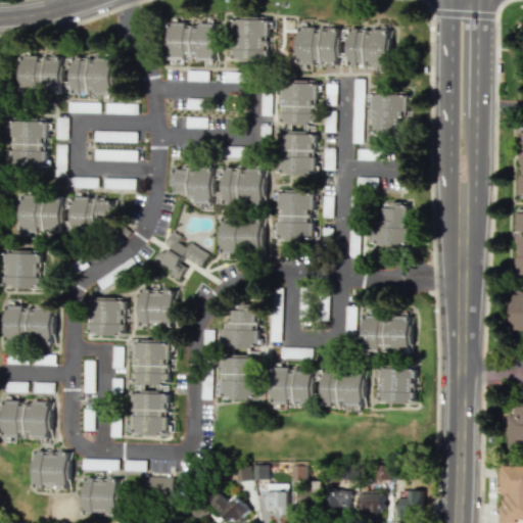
[(232,18),(232,58),(266,59),(267,19),(232,18)]
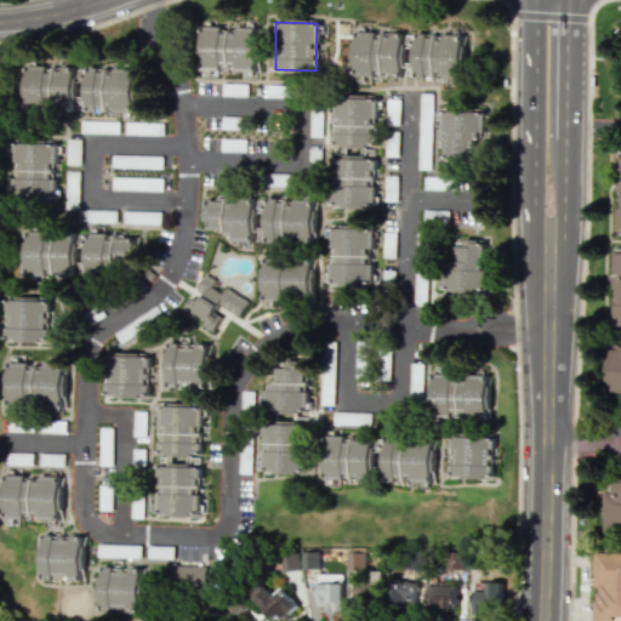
[(203,28),(201,69),(256,70),(257,29),(203,28)]
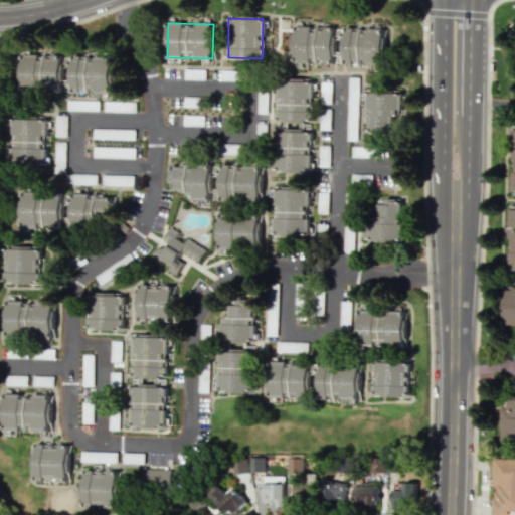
[(295,63),(335,62),(334,26),(294,27),(295,63)]
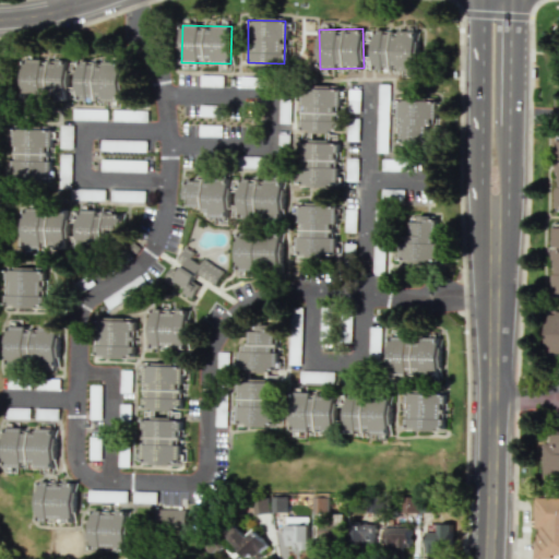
[(373,69),(397,69),(397,75),(419,75),(418,31),(373,32),(373,69)]
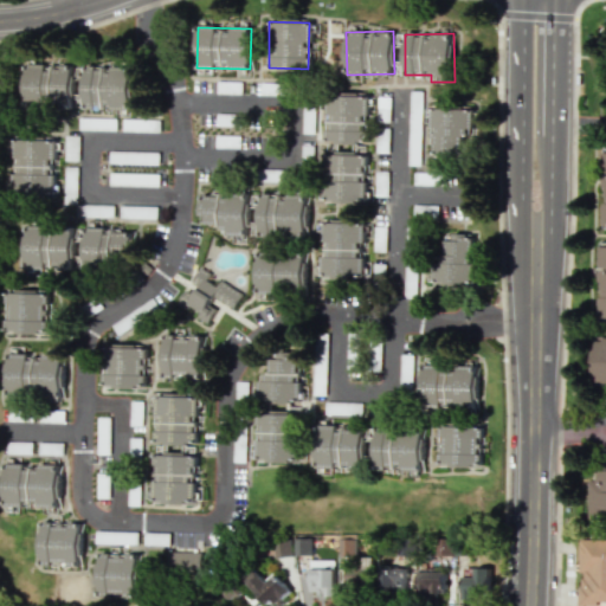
[(25,107),(83,108),(84,65),(27,64),(25,107)]
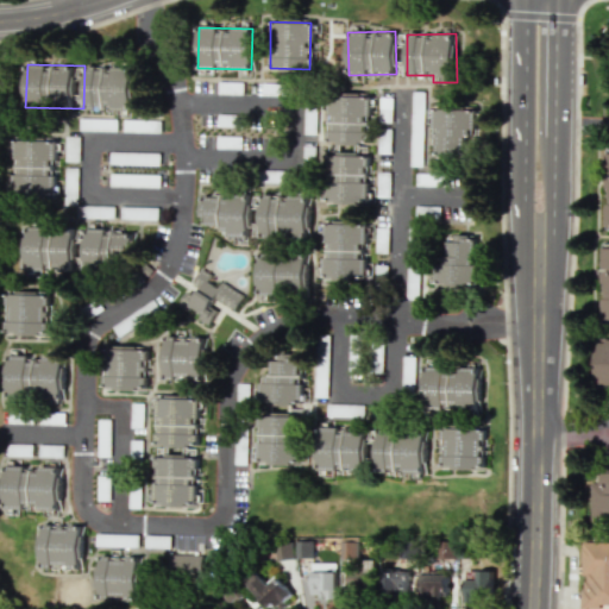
[(133,110),(135,68),(86,68),(85,108),(133,110)]
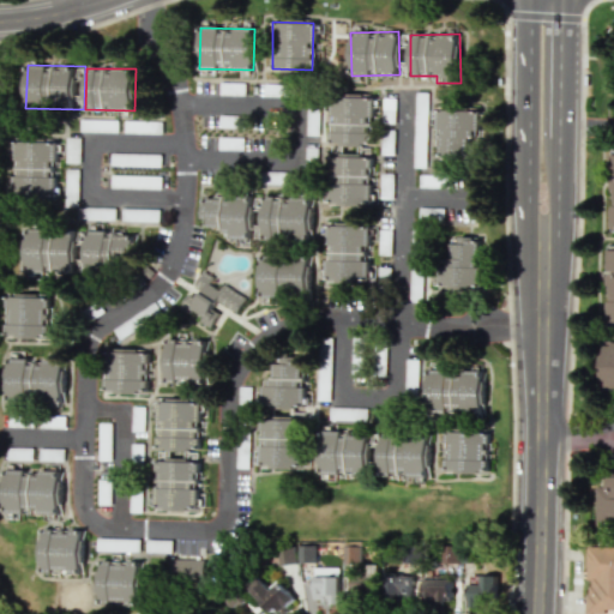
[(331,94),(329,145),(372,146),(374,95),(331,94)]
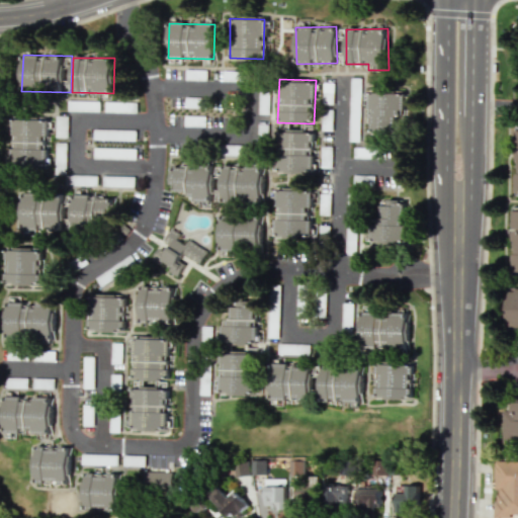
[(333,131),(333,82),(323,82),(322,131),(333,131)]
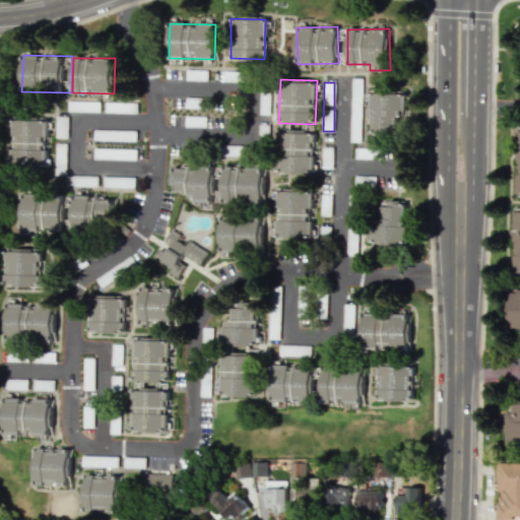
[(397,116),(405,116),(406,93),(370,93),(369,109),(373,109),(373,134),(397,134),(397,116)]
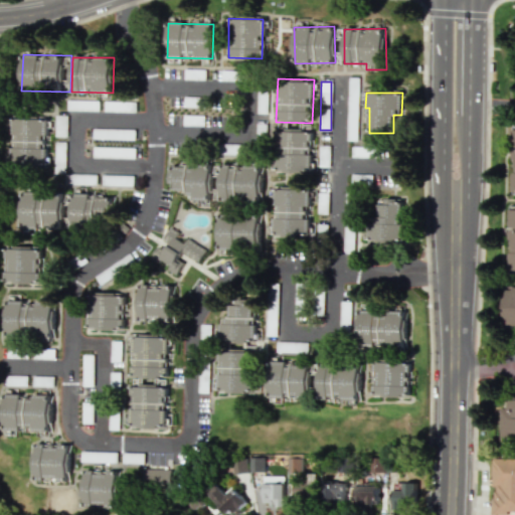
[(99,101),(68,101),(68,109),(98,110),(99,101)]
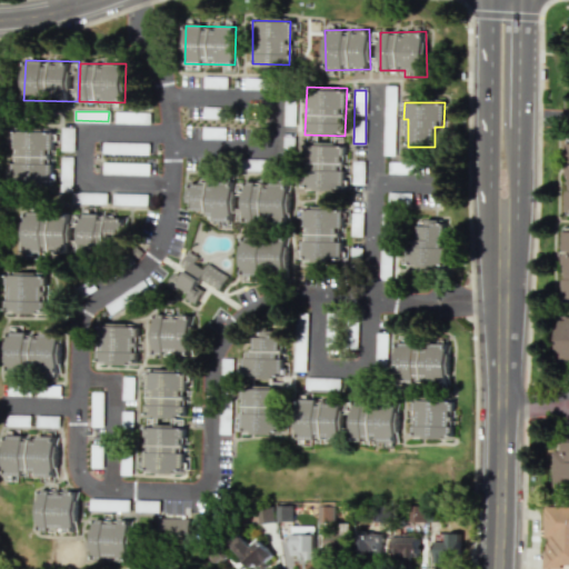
[(61,150),(73,151),(75,127),(61,127),(61,150)]
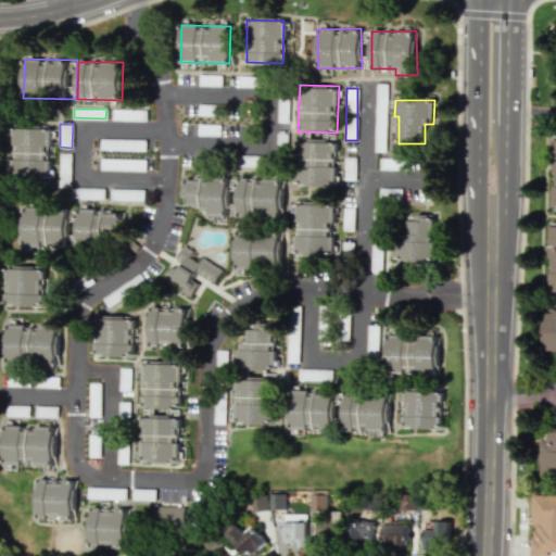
[(219,125),(197,126),(197,136),(219,135),(219,125)]
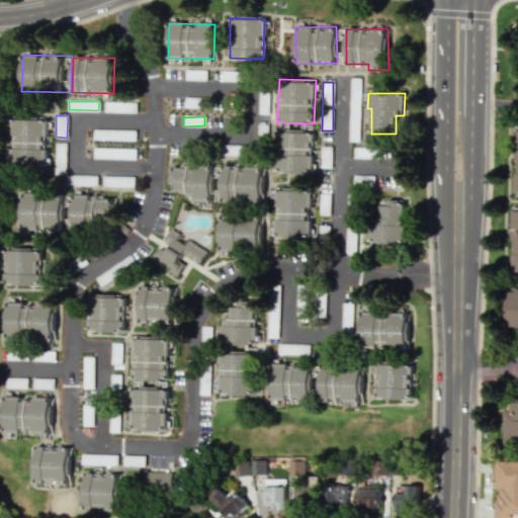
[(13,119),(12,148),(11,148),(10,166),(44,166),(46,120),(13,119)]
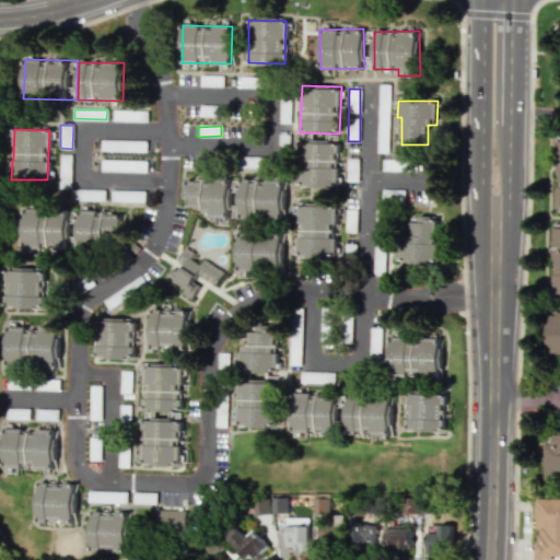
[(300,187),(337,188),(338,135),(336,135),(336,141),(301,140),(300,187)]
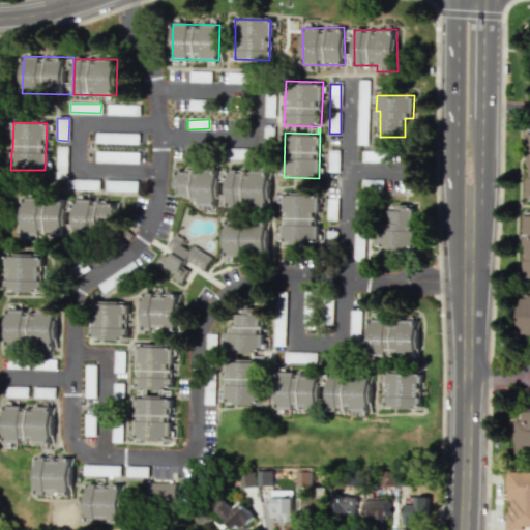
[(67,176),(67,146),(57,145),(56,176),(67,176)]
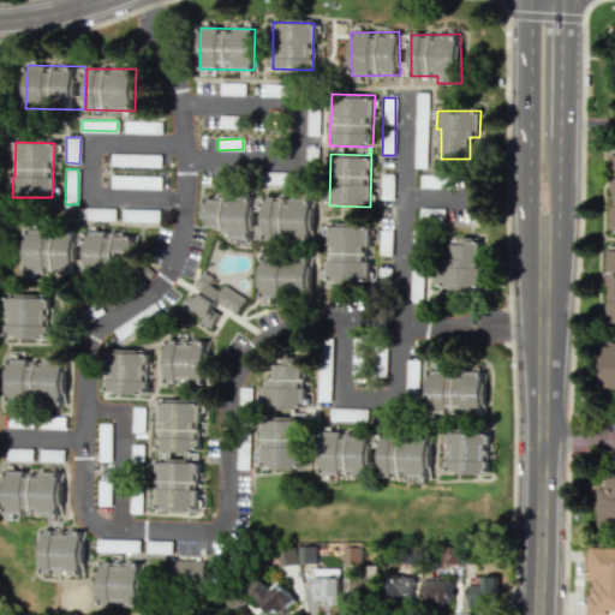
[(394,173),(382,173),(381,198),(393,198),(394,173)]
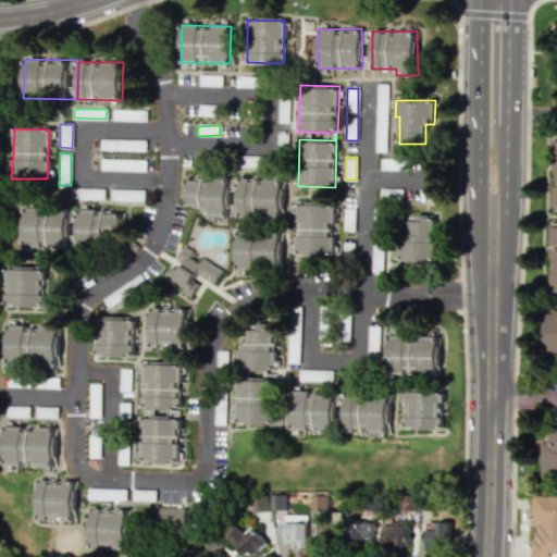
[(230,178),(183,176),(182,206),(201,206),(201,215),(227,217),(230,178)]
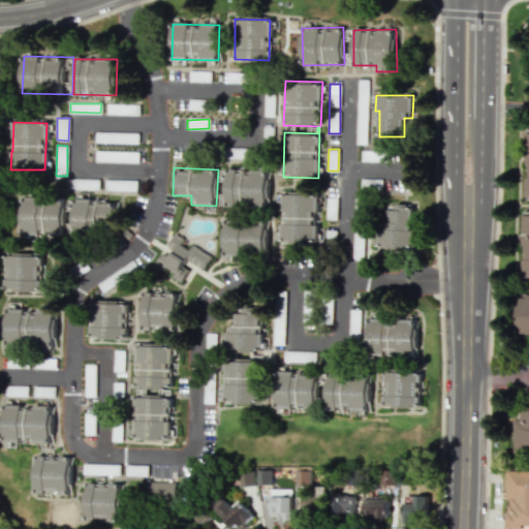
[(226,168),(225,206),(268,207),(269,169),(226,168)]
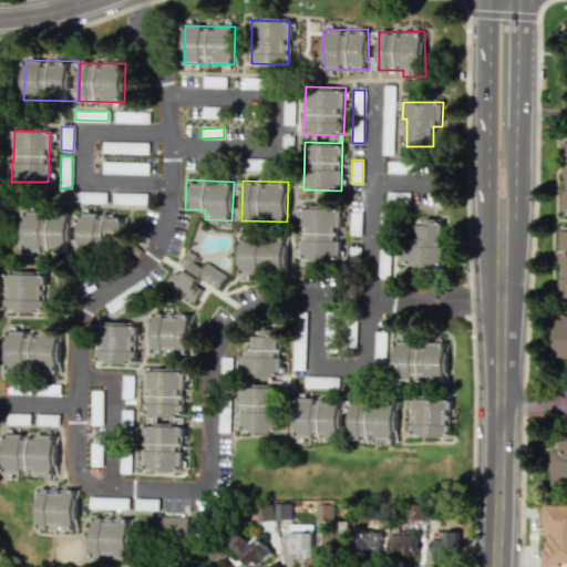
[(409,193),(387,192),(387,200),(409,202),(409,193)]
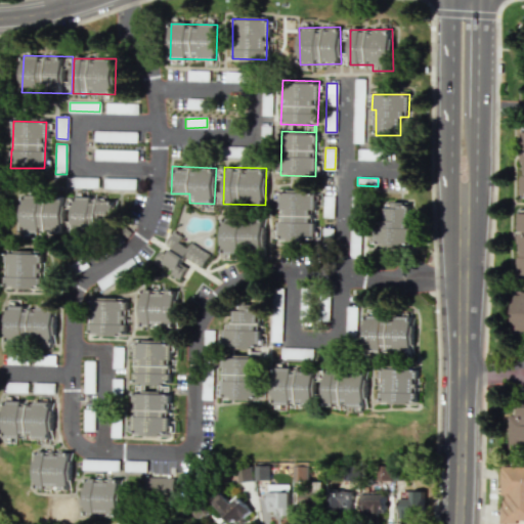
[(277,193),(277,209),(284,209),(284,222),(277,222),(277,239),(313,239),(313,193),(277,193)]
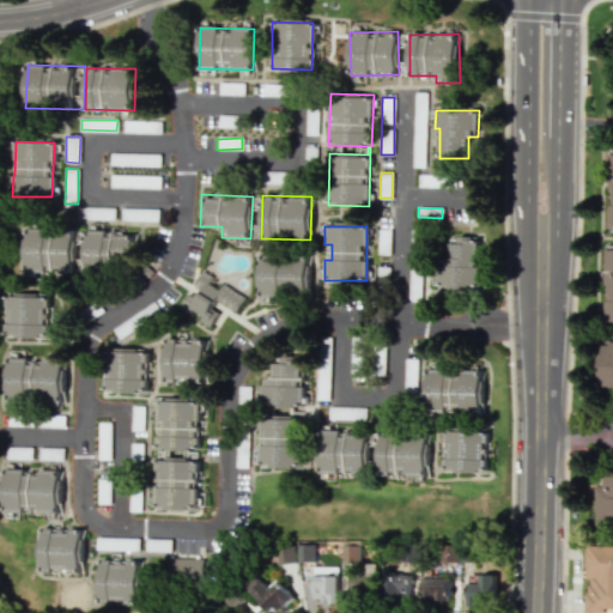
[(26,273),(111,272),(111,263),(135,263),(134,230),(26,231),(26,273)]
